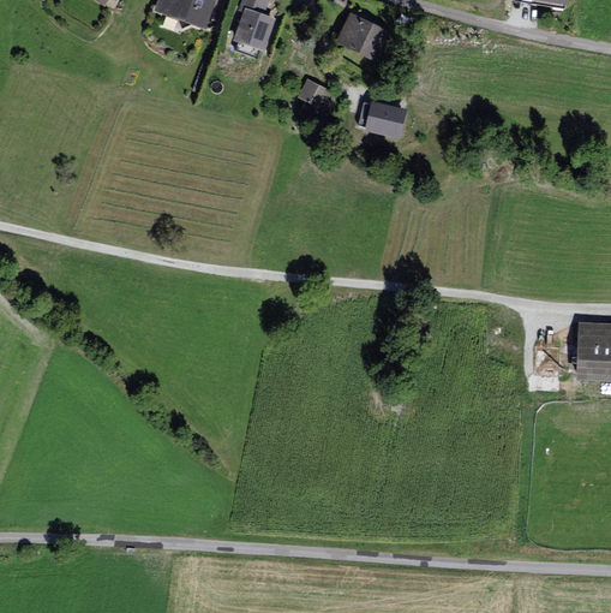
[(90,0),(109,11),(115,0),(90,0)]
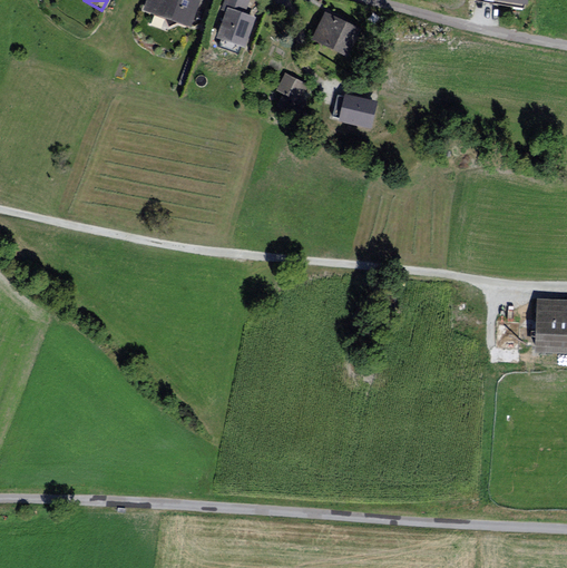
[(142,0),(139,9),(192,27),(199,0),(142,0)]
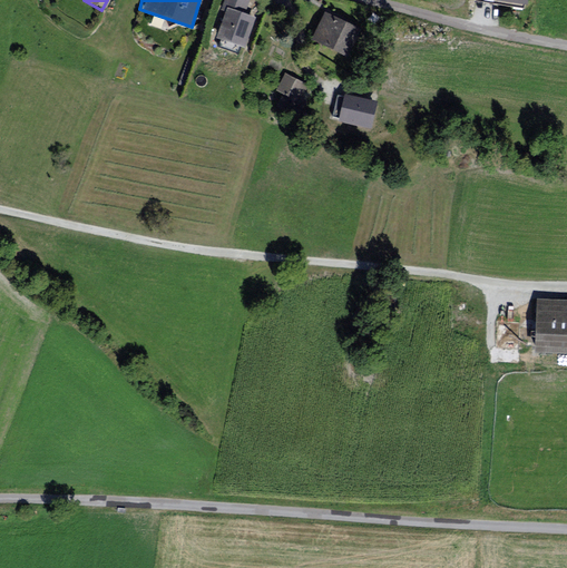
[(221,0),(218,10),(225,11),(217,36),(244,45),(252,18),(242,15),(245,0),(221,0)]
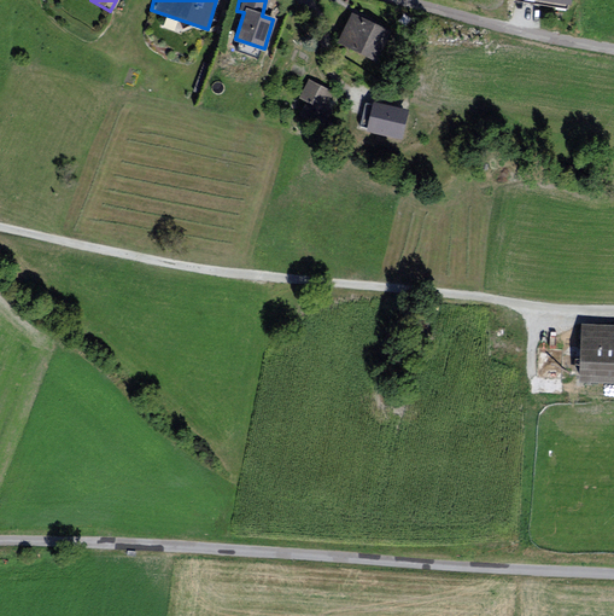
[(393,32),(351,12),(337,44),(379,63),(393,32)]
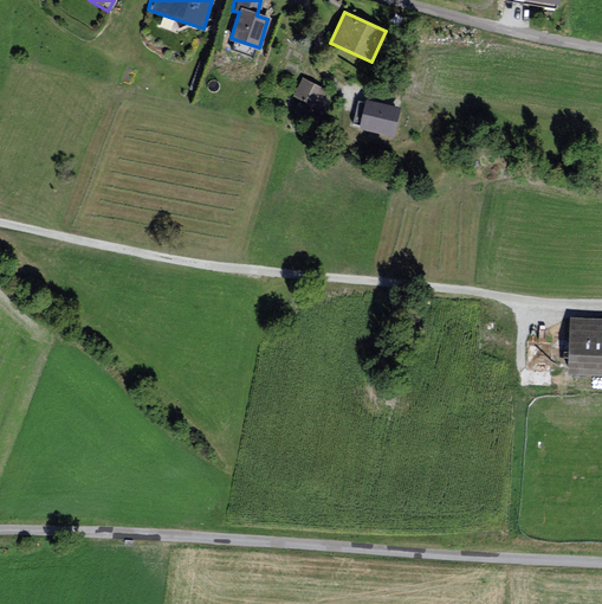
[(328,89),(299,75),(290,95),(318,108),(328,89)]
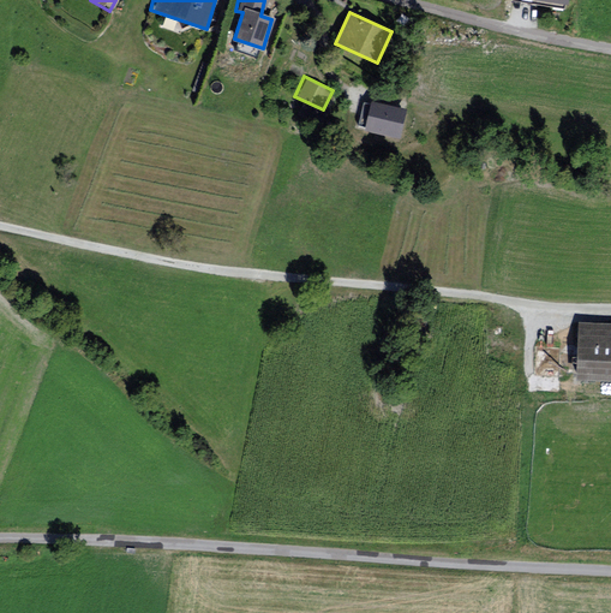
[(400,140),(407,111),(371,101),(364,130),(400,140)]
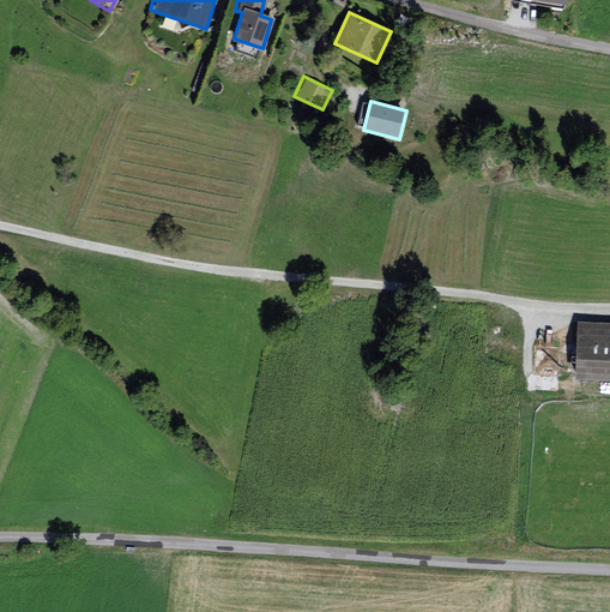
[(609,323),(579,323),(578,382),(609,382),(609,323)]
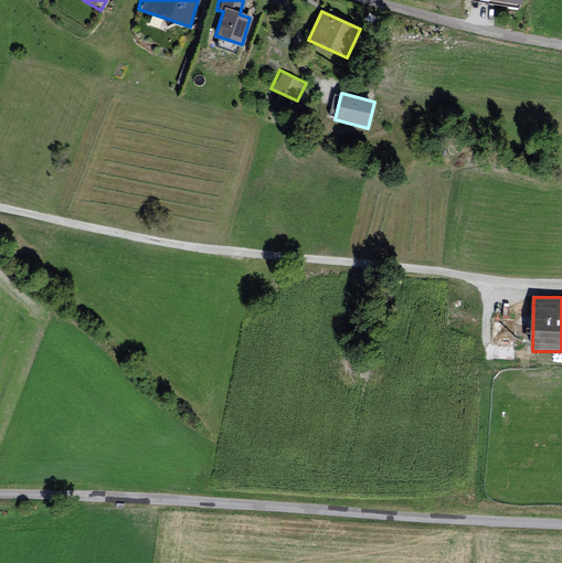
All buildings are outlined.
